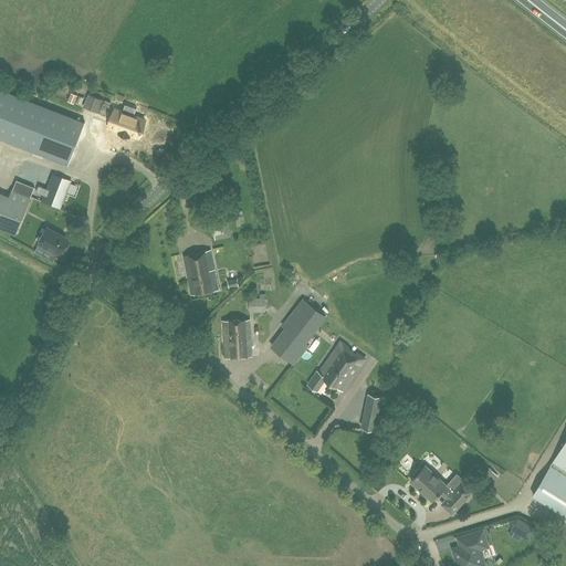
[(0,137),(67,165),(84,125),(0,91),(0,137)]
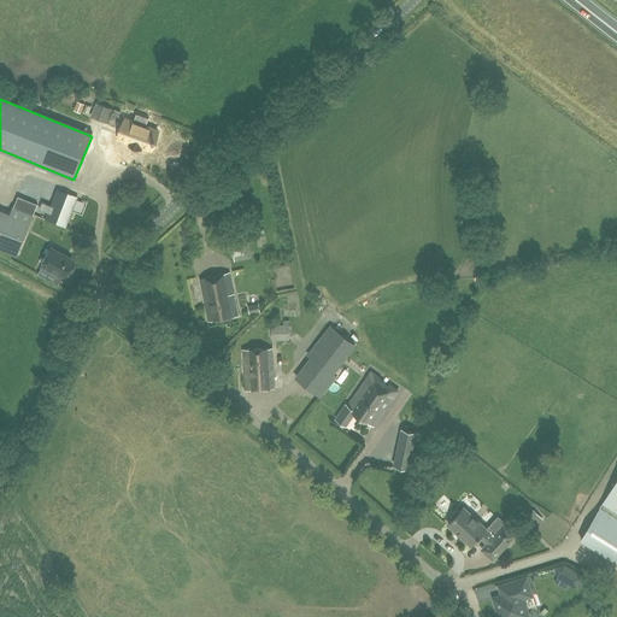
[(109,123),(113,110),(97,103),(90,116),(109,123)]
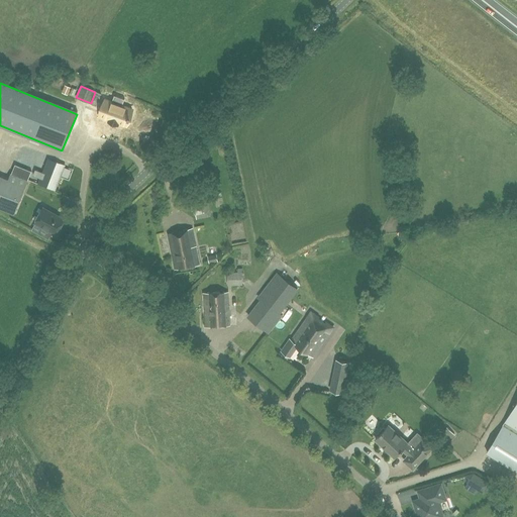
[(109,119),(109,122),(118,125),(119,123),(126,126),(129,119),(130,117),(129,116),(132,110),(122,106),(124,99),(114,95),(112,102),(106,100),(100,116),(109,119)]
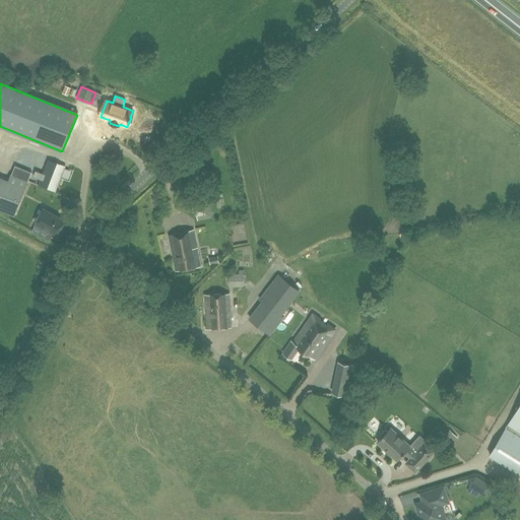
[(77,170),(38,153),(20,146),(8,179),(0,176),(0,209),(14,215),(26,182),(66,197),(77,170)]
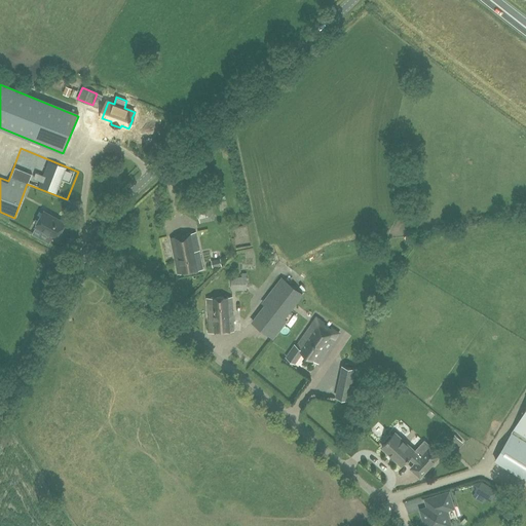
[(214,220),(210,199),(196,202),(198,208),(196,209),(198,217),(199,217),(201,222),(214,220)]
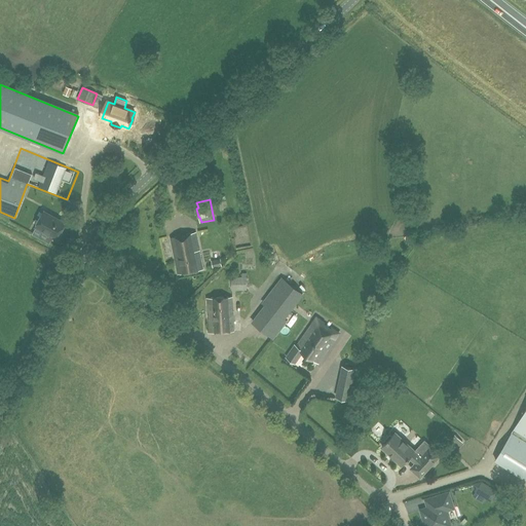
[(57,238),(65,223),(44,211),(35,226),(57,238)]
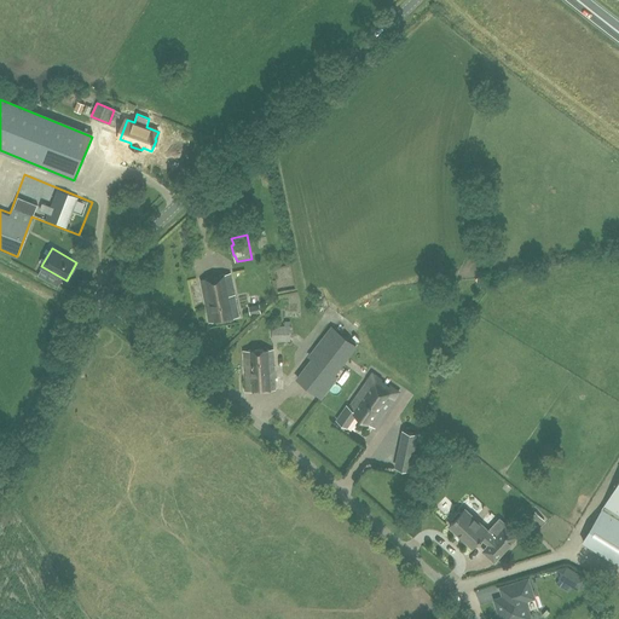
[(209,323),(239,317),(230,273),(201,281),(209,323)]
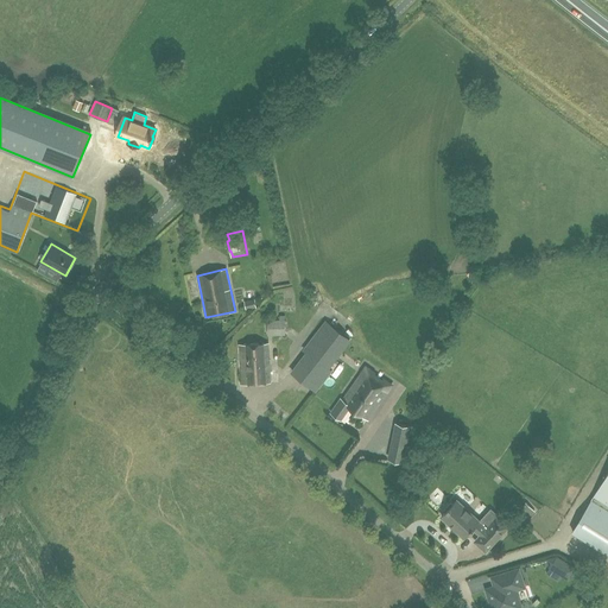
[(246,310),(257,308),(254,299),(245,301),(246,310)]
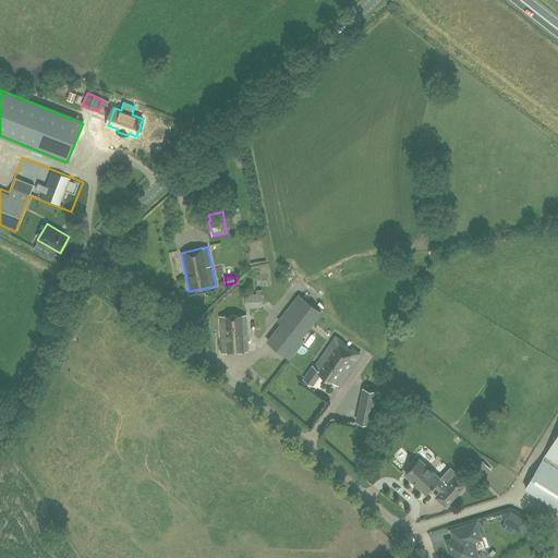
[(262,308),(262,294),(250,294),(250,308),(262,308)]
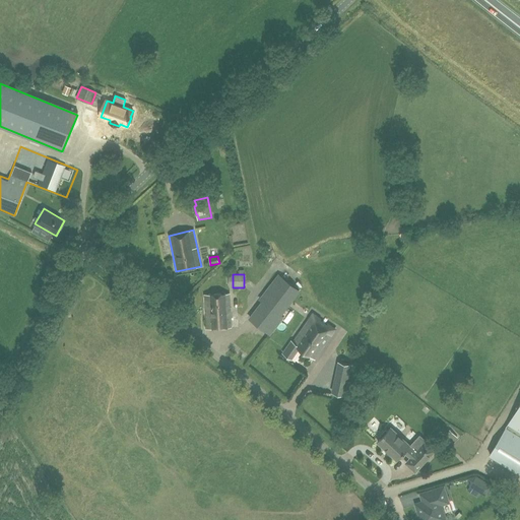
[(270,334),(283,316),(281,315),(287,308),(285,308),(299,290),(279,275),(266,293),(268,295),(250,319),(270,334)]
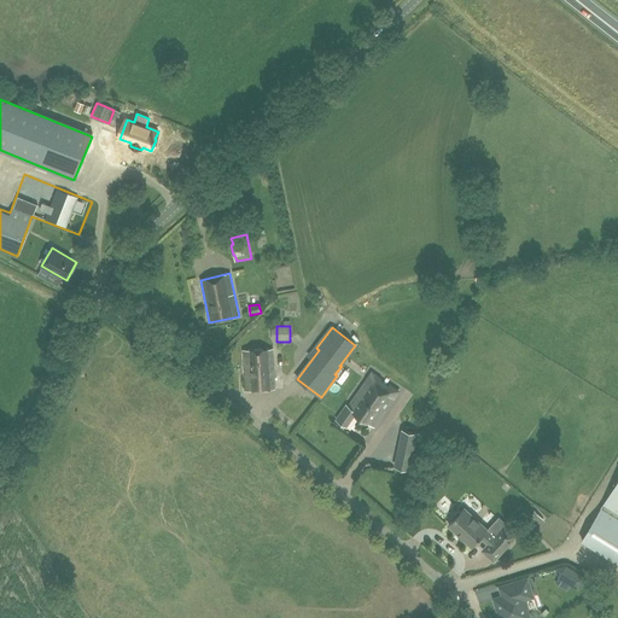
[(260,390),(275,389),(273,349),(257,350),(260,390)]
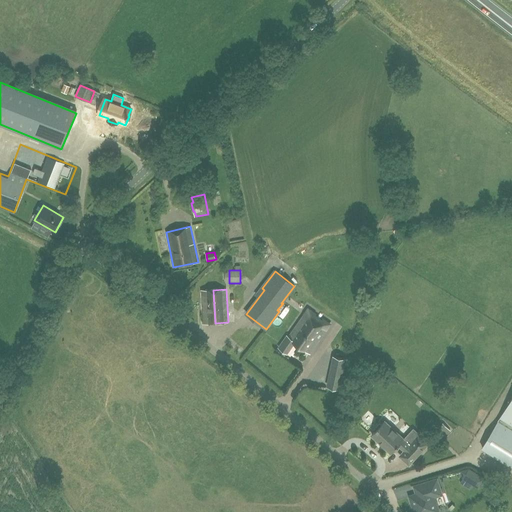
[(202,324),(215,323),(213,290),(201,290),(202,324)]
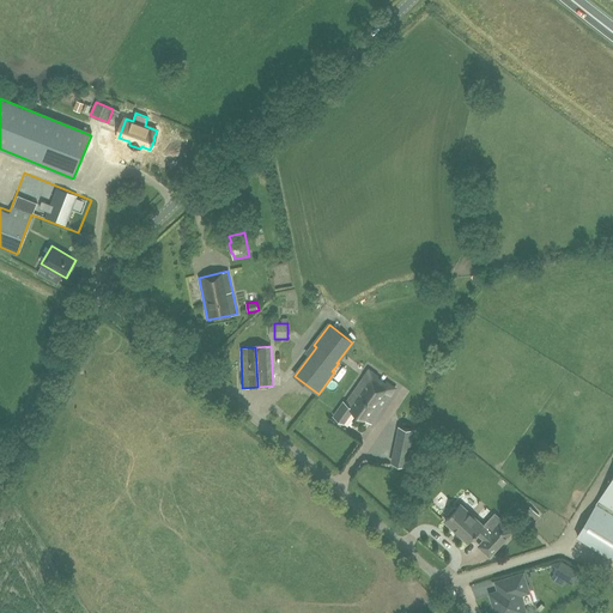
[(382,387),(375,382),(378,377),(369,370),(345,404),(344,402),(334,417),(344,423),(353,410),(371,423),(395,389),(386,382),(382,387)]
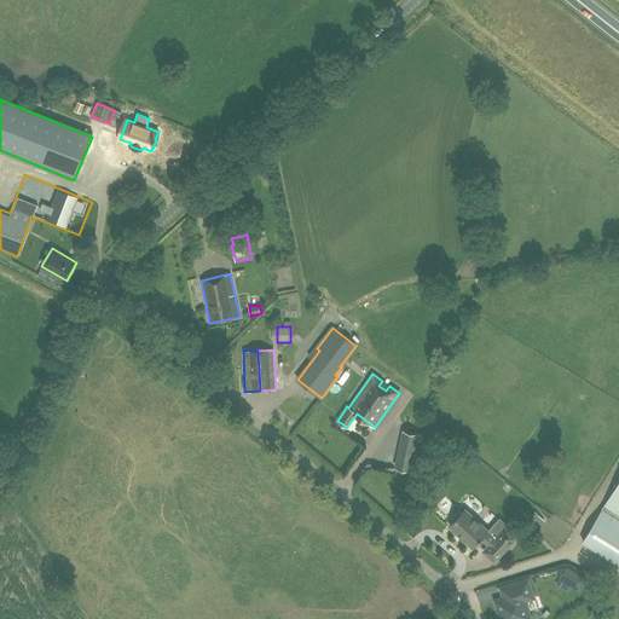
[(404,432),(395,467),(412,470),(420,435),(404,432)]
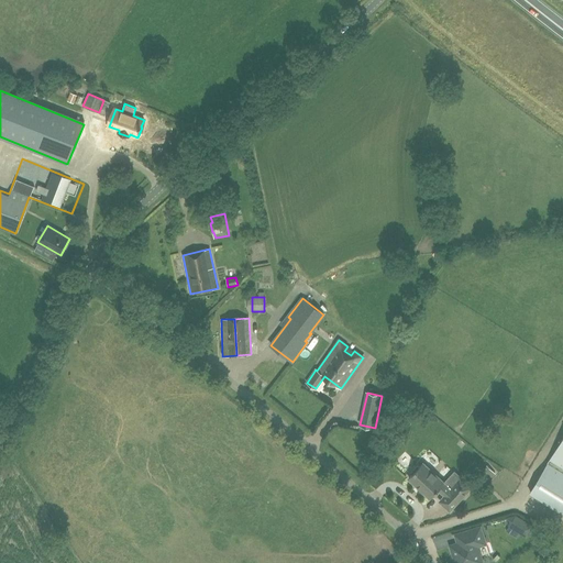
[(562,439),(530,493),(562,512),(562,439)]
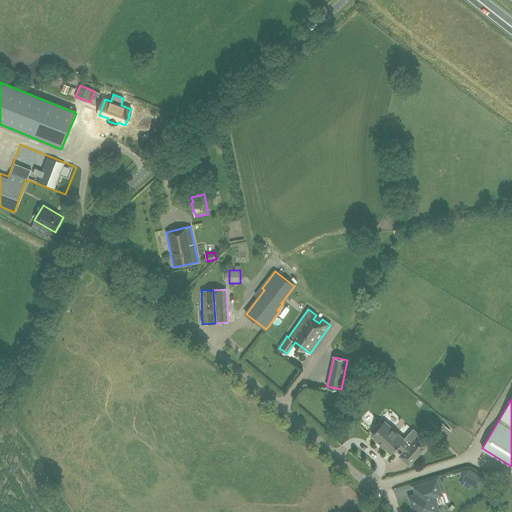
[(409,465),(415,458),(428,444),(419,436),(410,446),(403,440),(403,439),(384,421),(381,425),(380,423),(373,430),(375,432),(372,435),(380,442),(379,443),(384,447),(391,453),(398,445),(404,450),(405,451),(400,456),(409,465)]
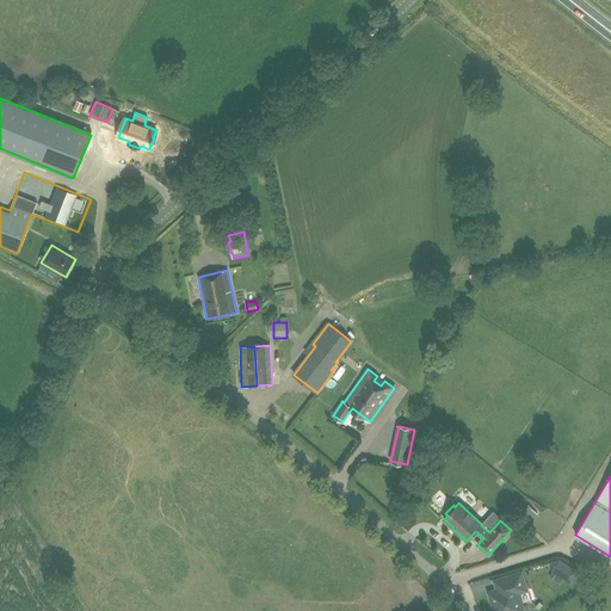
[(520,513),(518,516),(526,524),(537,514),(529,505),(520,513)]
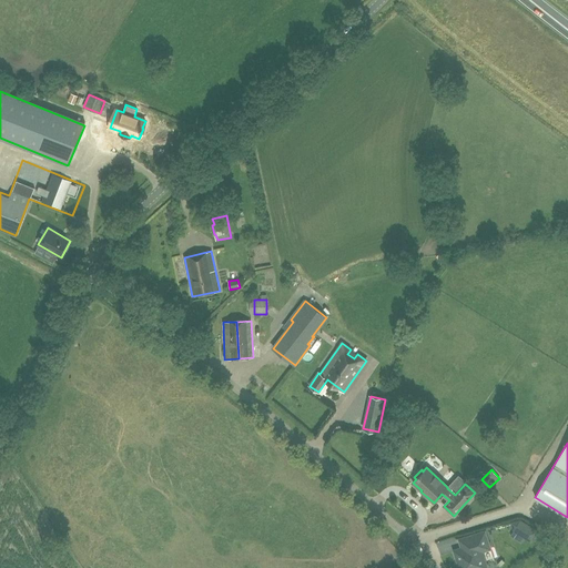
[(513,531),(531,544),(539,531),(520,519),(510,523),(513,531)]
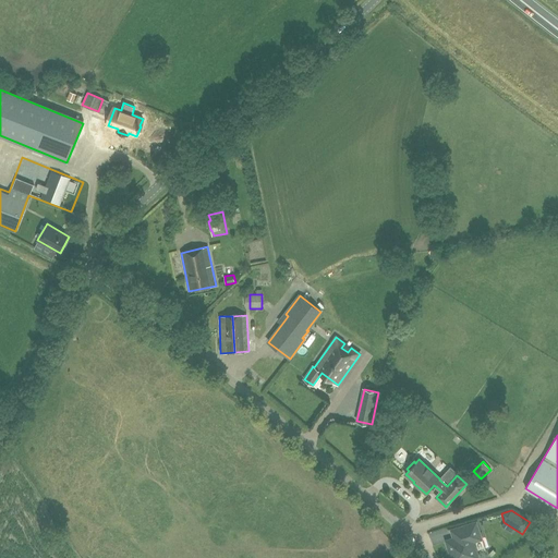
[(451,557),(477,557),(478,557),(474,542),(482,540),(476,522),(451,530),(455,538),(446,541),(451,557)]
